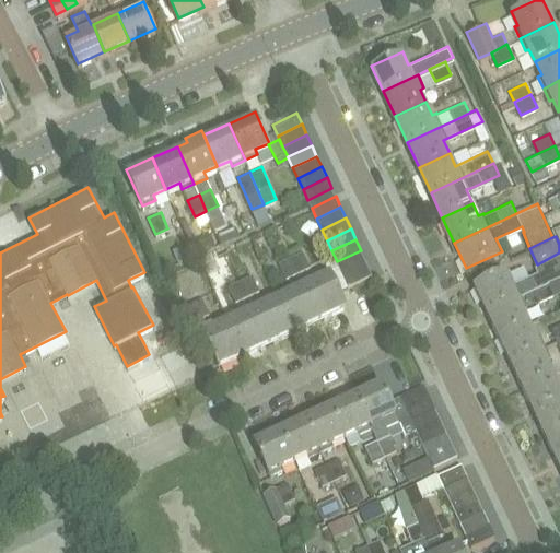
[(304,248),(291,255),(299,270),(311,265),(304,248)]
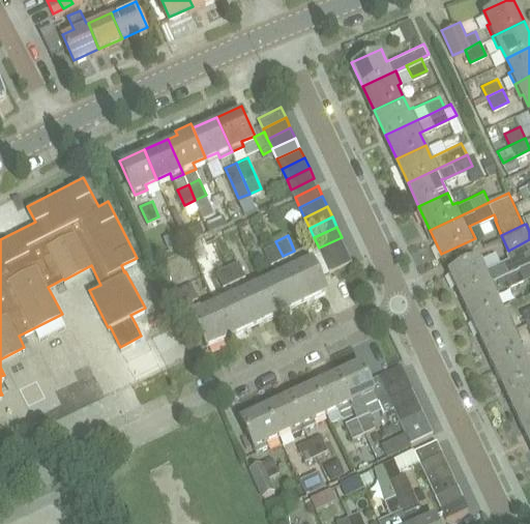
[(347,248),(342,237),(319,248),(323,258),(347,248)]
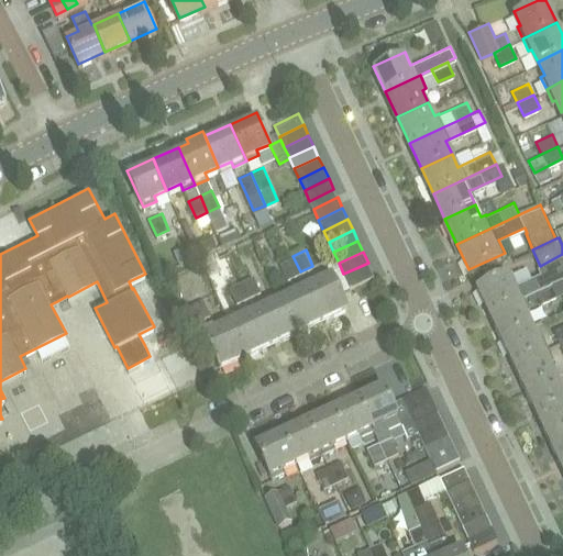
[(542,270),(529,277),(534,288),(551,281),(562,275),(562,254),(540,266),(542,270)]
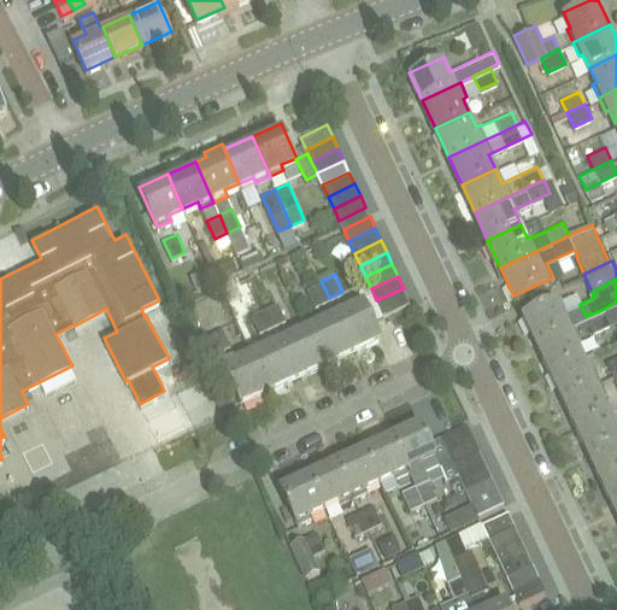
[(316,304),(329,298),(321,281),(309,287),(316,304)]
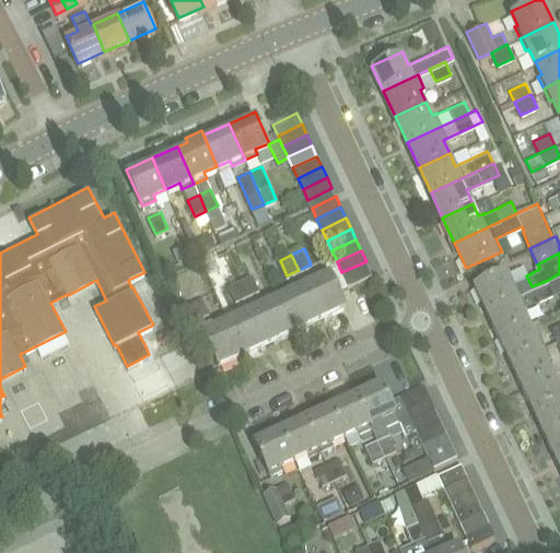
[(372,272),(366,261),(341,272),(347,283),(372,272)]
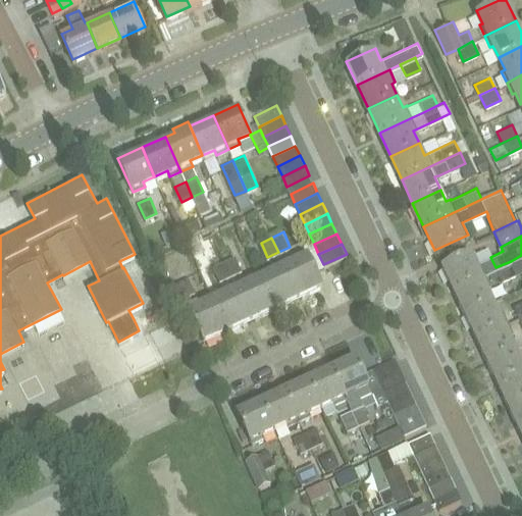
[(299,295),(322,284),(307,251),(283,262),(299,295)]
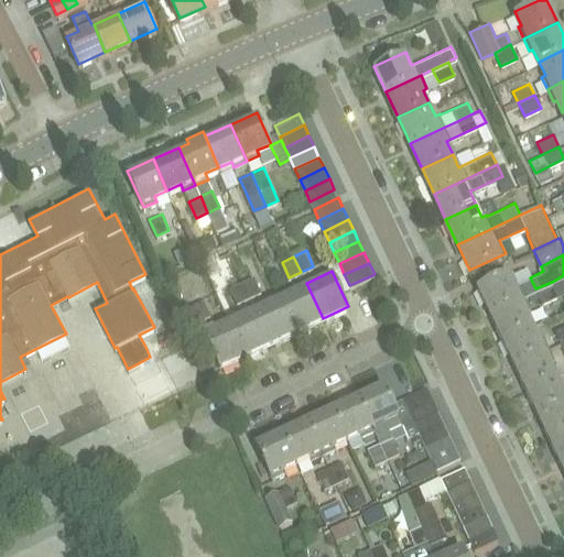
[(523,294),(535,288),(530,277),(514,285),(509,273),(478,288),(489,310),(523,294)]
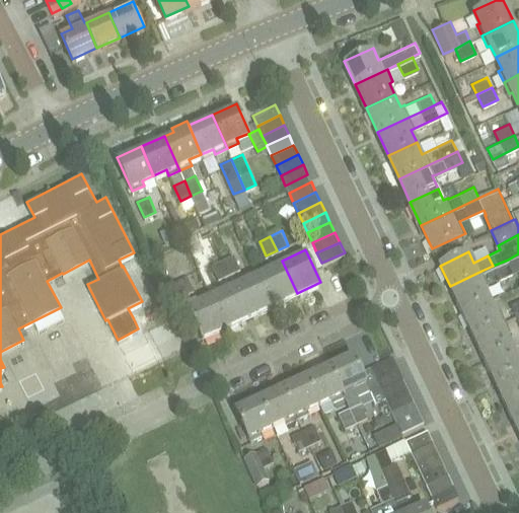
[(234,252),(222,258),(229,273),(240,268),(234,252)]
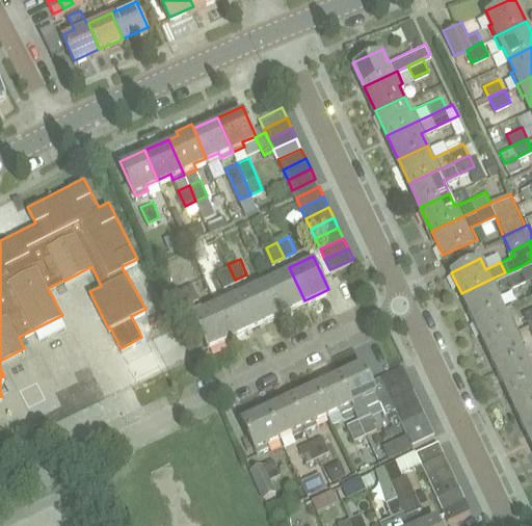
[(235,280),(228,264),(216,269),(223,285),(235,280)]
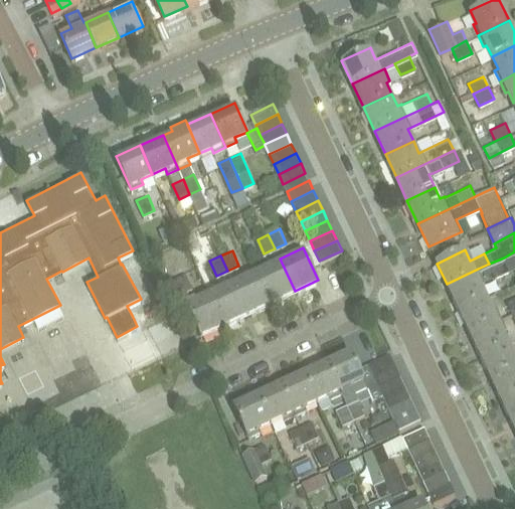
[(504,258),(489,264),(494,275),(509,268),(504,258)]
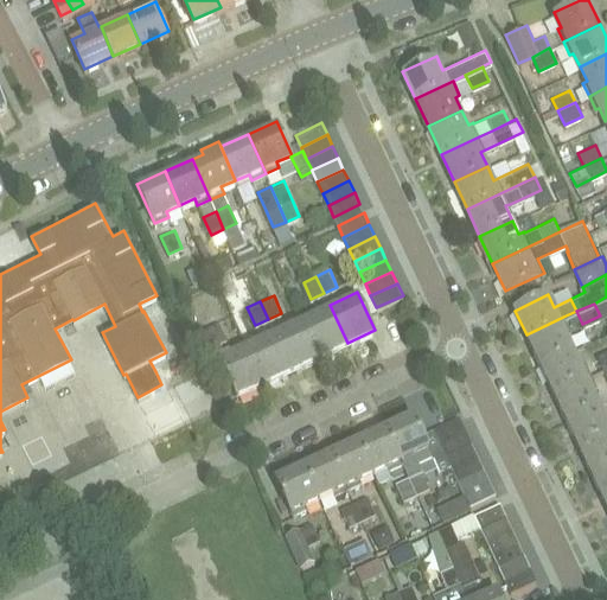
[(319,356),(347,343),(330,305),(301,318),(319,356)]
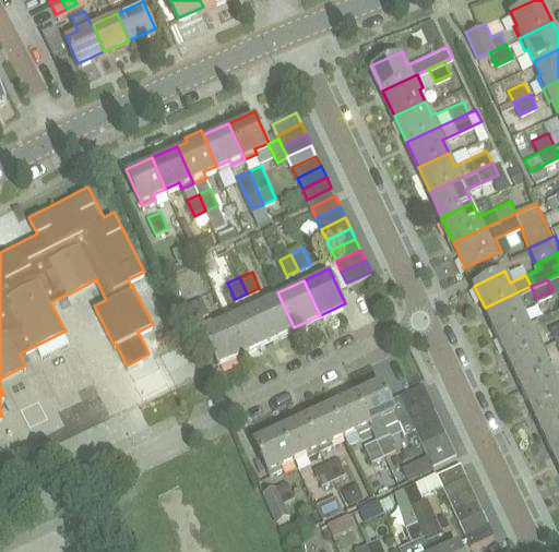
[(485,308),(497,333),(527,319),(521,306),(524,303),(519,291),(485,308)]
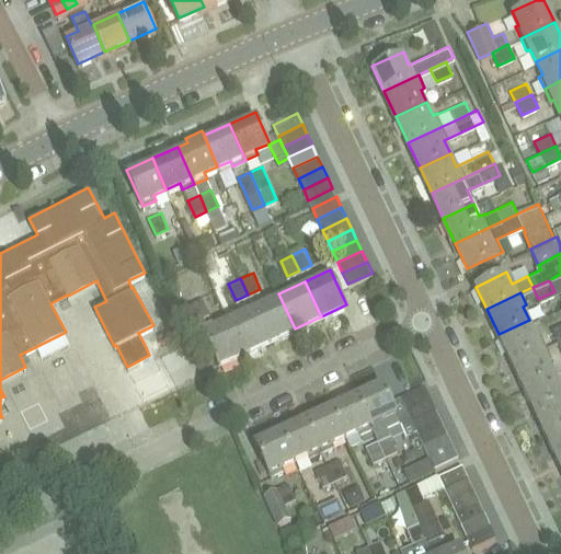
[(253,306),(270,341),(295,329),(278,293),(253,306)]
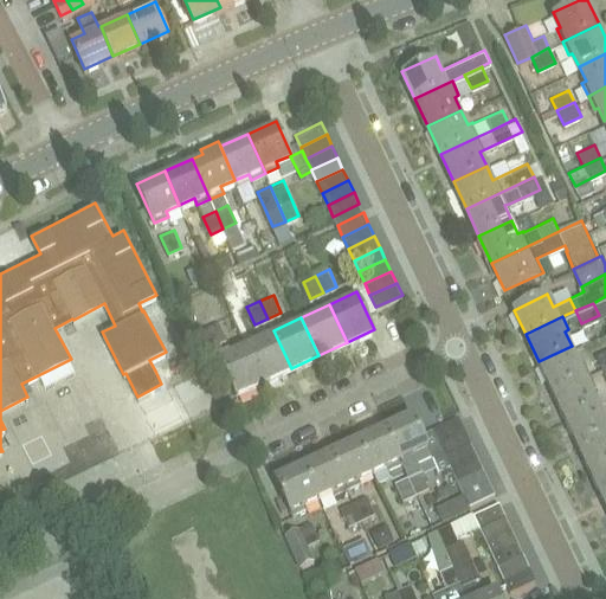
[(204,327),(212,345),(226,339),(218,321),(204,327)]
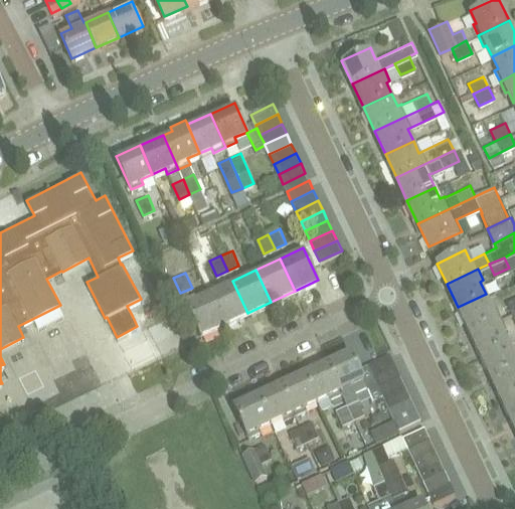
[(247,313),(232,281),(208,292),(223,324),(247,313)]
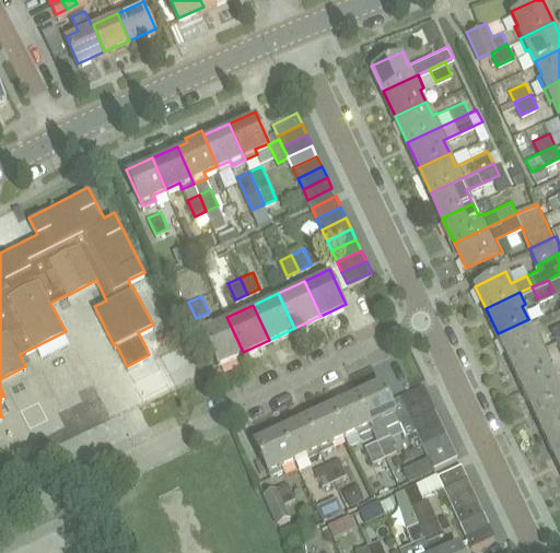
[(243,352),(226,317),(201,329),(218,364),(243,352)]
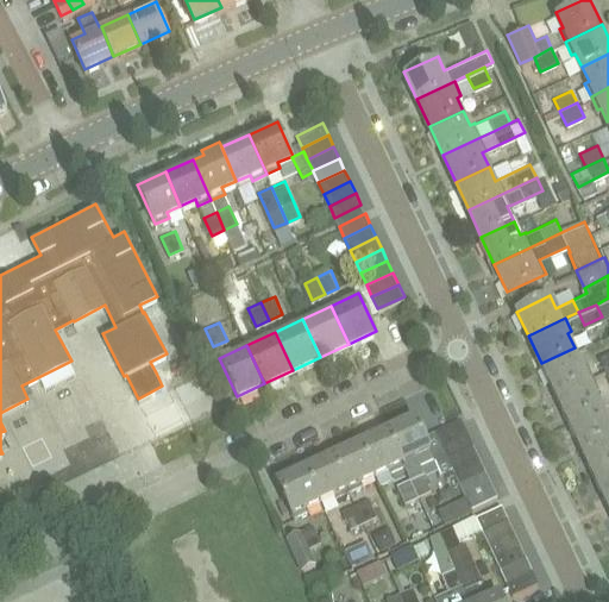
[(541,363),(554,390),(591,374),(585,359),(581,362),(575,347),(541,363)]
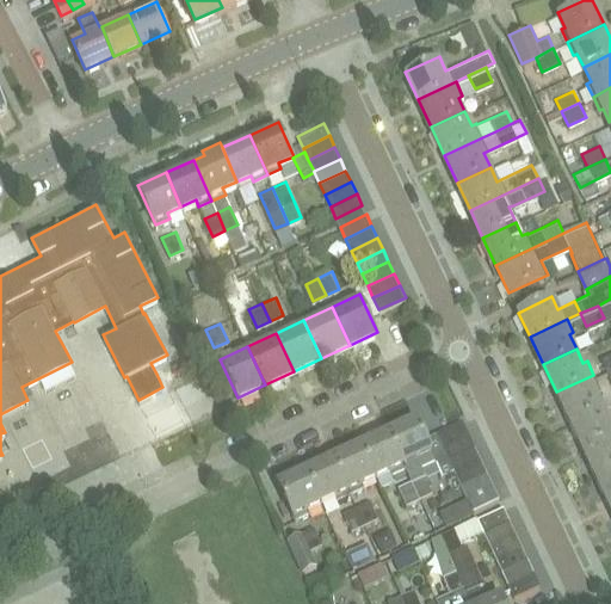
[(606,369),(610,365),(610,351),(600,356),(606,369)]
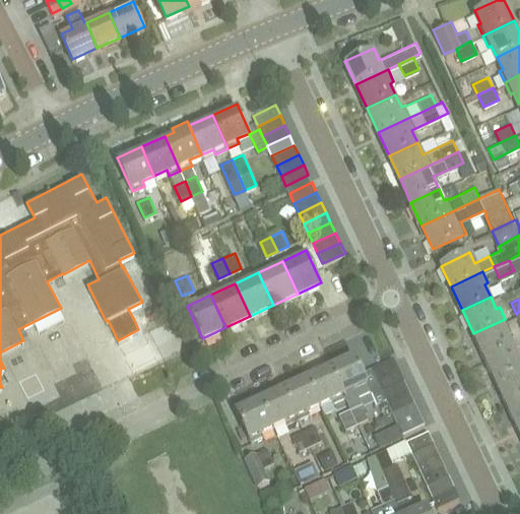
[(483,356),(512,343),(507,331),(510,329),(505,319),(473,333),(483,356)]
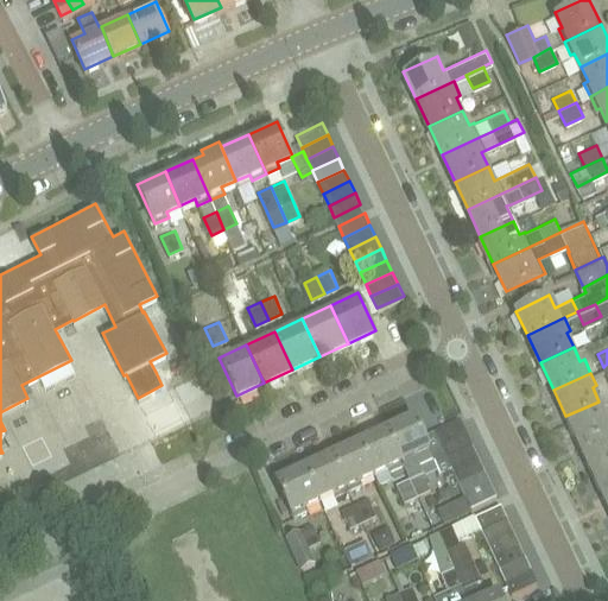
[(565,416),(578,444),(607,431),(607,413),(606,416),(599,402),(565,416)]
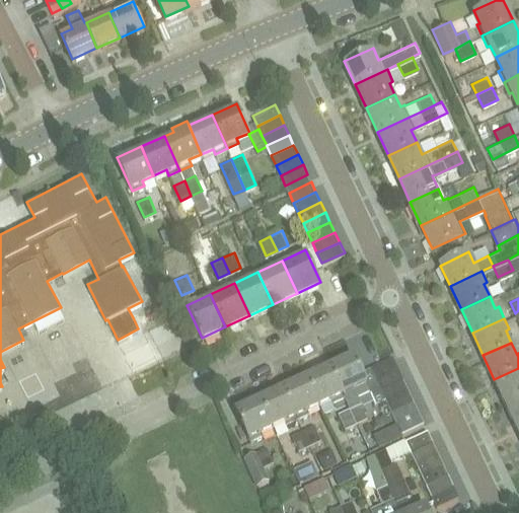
[(338,381),(344,394),(355,389),(353,386),(364,381),(371,396),(383,391),(381,386),(376,375),(371,364),(361,369),(353,352),(328,362),(338,381)]
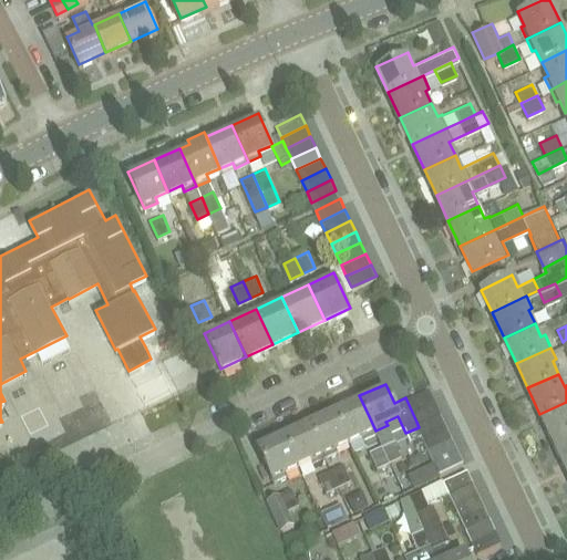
[(429,386),(405,397),(411,410),(434,398),(429,386)]
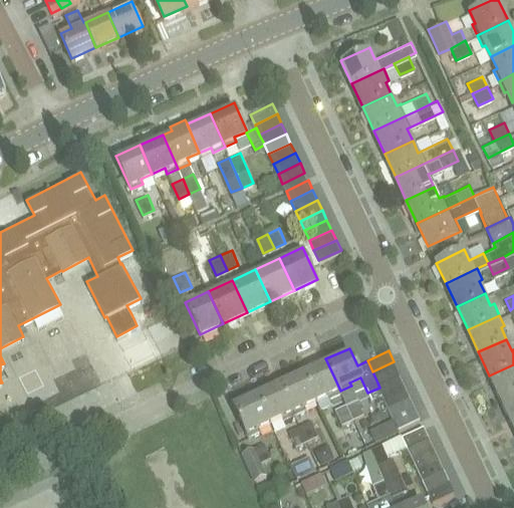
[(305,368),(302,369),(315,399),(327,393),(329,396),(340,391),(334,377),(325,358),(305,368)]
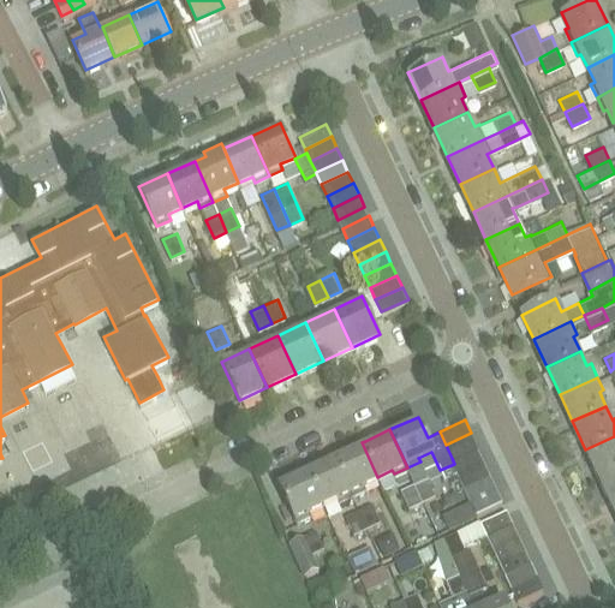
[(452,458),(477,446),(471,433),(446,445),(452,458)]
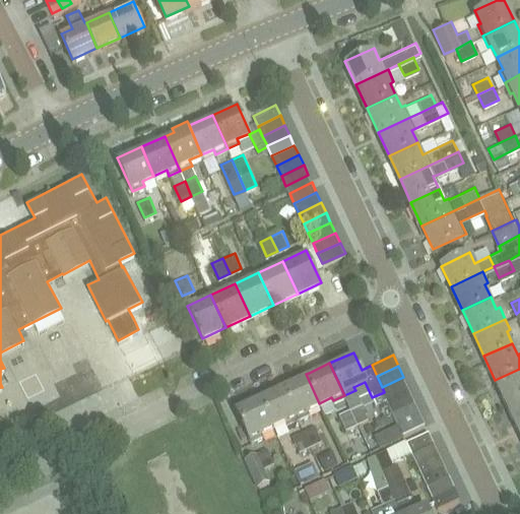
[(506,403),(519,396),(519,369),(495,380),(506,403)]
